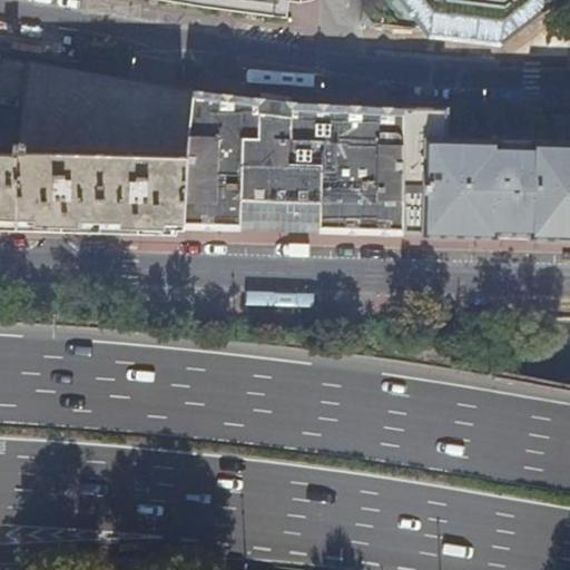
[(220,9),(287,18),(290,0),(287,0),(159,0),(180,3),(202,7),(220,9)]
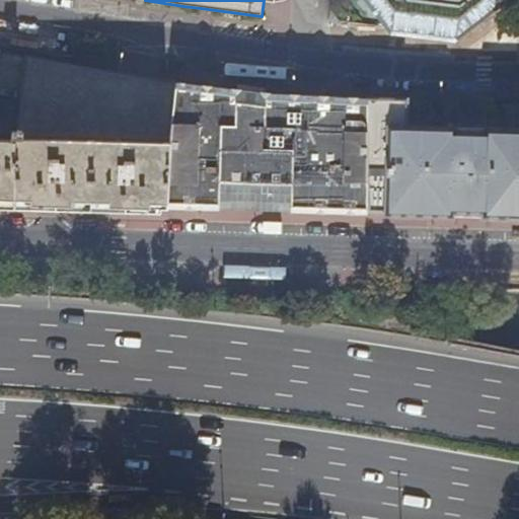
[(368,27),(393,30),(394,9),(387,0),(334,0),(330,21),(368,27)]
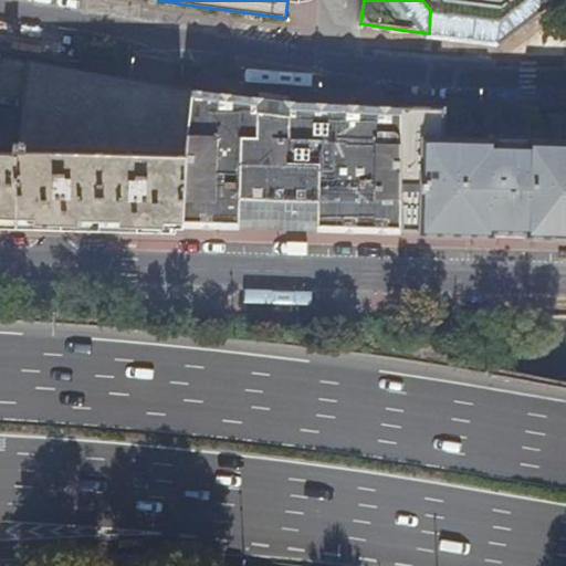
[(422,0),(430,10),(429,33),(449,37),(496,42),(516,28),(553,0),(422,0)]
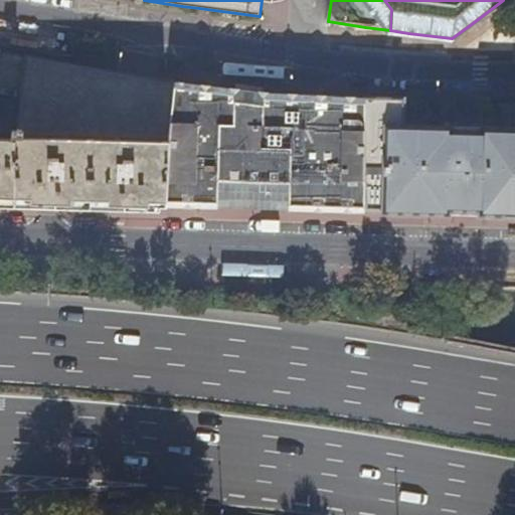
[(169,145),(175,83),(73,65),(27,56),(17,133),(14,202),(74,203),(93,204),(166,206),(169,145)]
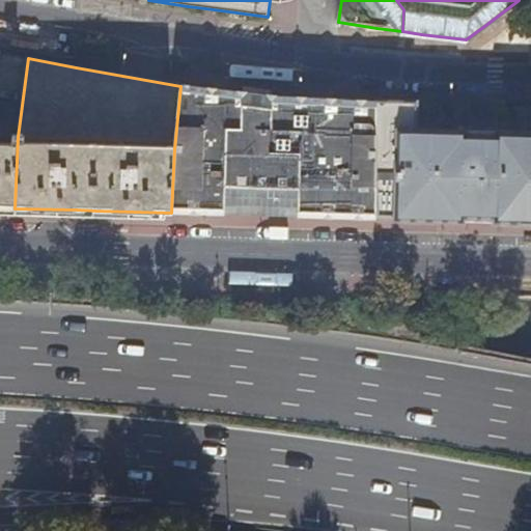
[(376,147),(376,103),(273,98),(255,95),(226,91),(180,86),(174,149),(171,213),(196,214),(266,216),(273,216),(353,218),(374,219),(376,147)]
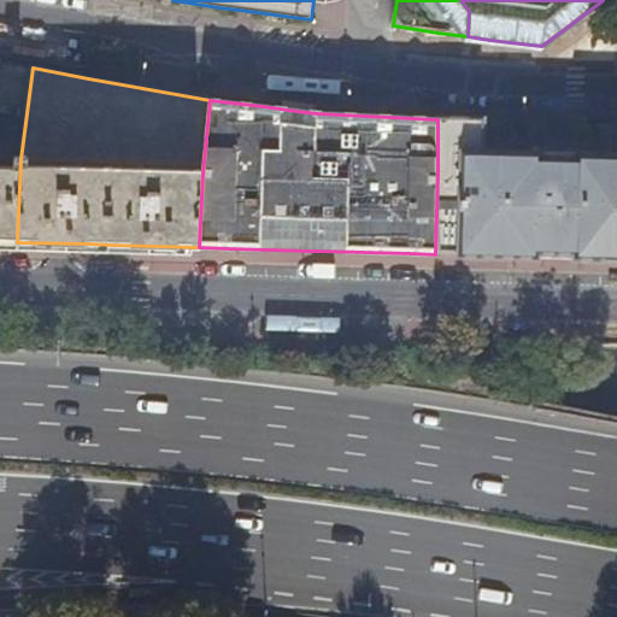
[(616,159),(586,159),(483,156),(485,119),(475,119),(463,119),(463,127),(450,127),(450,119),(438,119),(438,171),(439,250),(462,250),(462,256),(519,257),(539,258),(539,252),(576,253),(576,259),(616,259),(616,159)]
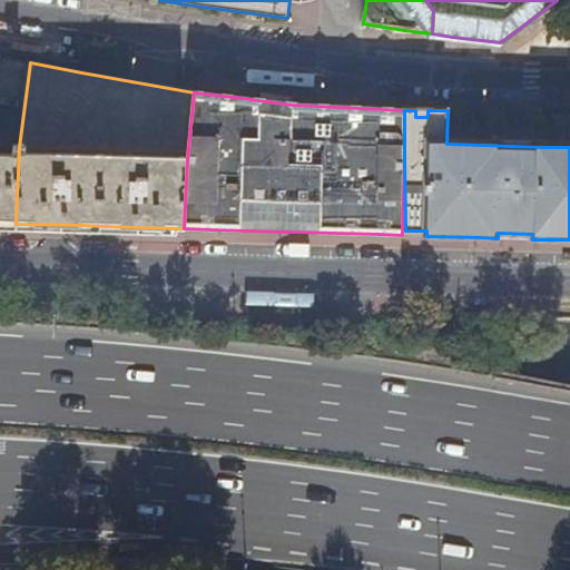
[(0,223),(16,224),(19,147),(13,147),(12,157),(0,156),(0,223)]
